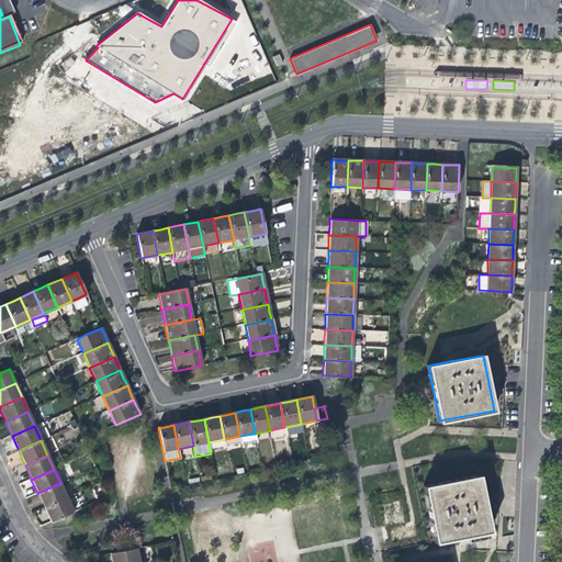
[(480,474),(426,485),(437,542),(465,536),(491,530),(480,474)]
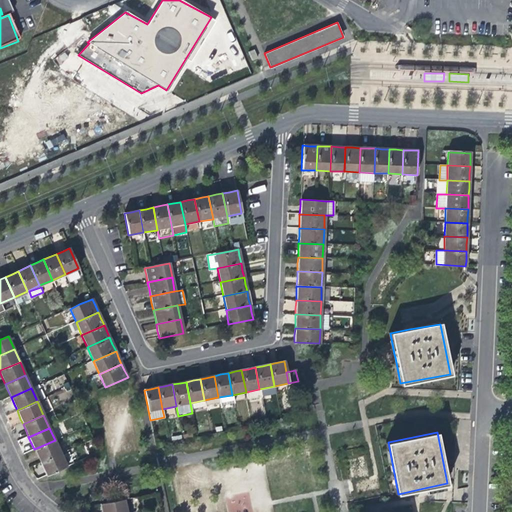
[(61,454),(55,440),(34,449),(36,455),(40,463),(61,454)]
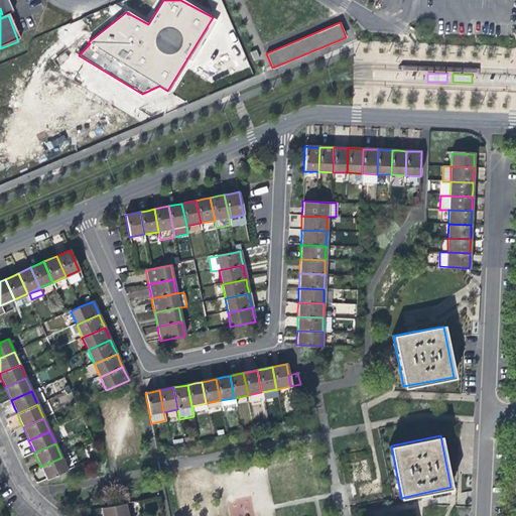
[(68,471),(61,458),(40,467),(42,471),(46,480),(68,471)]
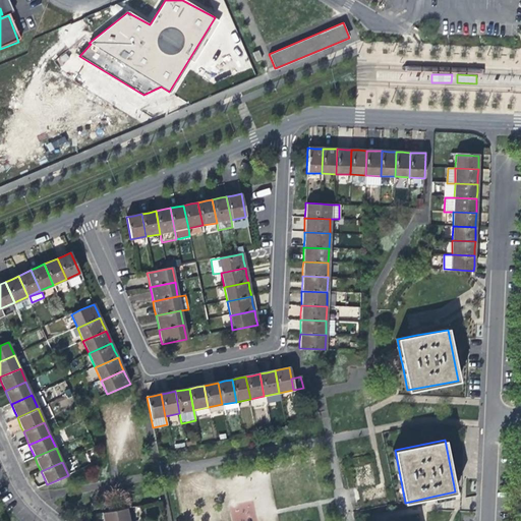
[(103,519),(103,520),(129,520),(127,507),(102,512),(103,519)]
